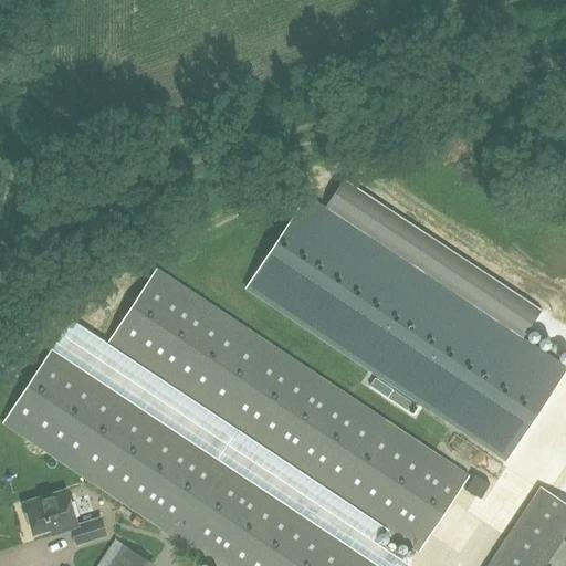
[(306,197),(247,287),(506,460),(565,369),(306,197)]
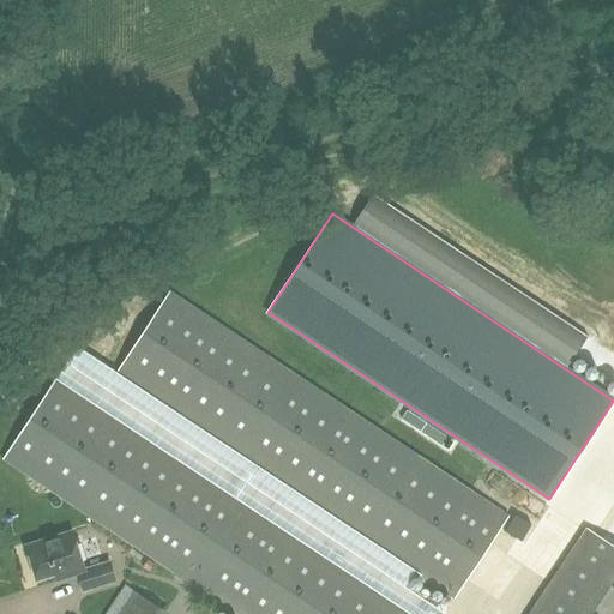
[(122,377),(453,597),(507,517),(181,300),(122,377)]
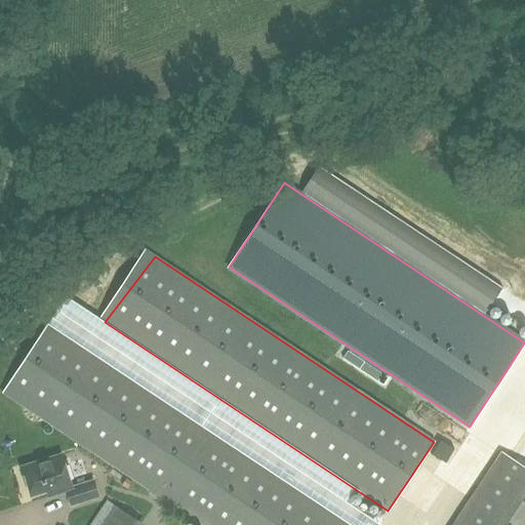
[(204,524),(353,524),(48,323),(3,392),(204,524)]
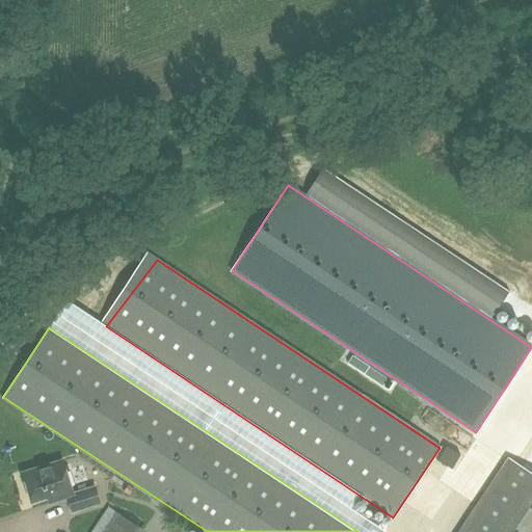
[(531,531),(531,473),(508,457),(457,531),(531,531)]
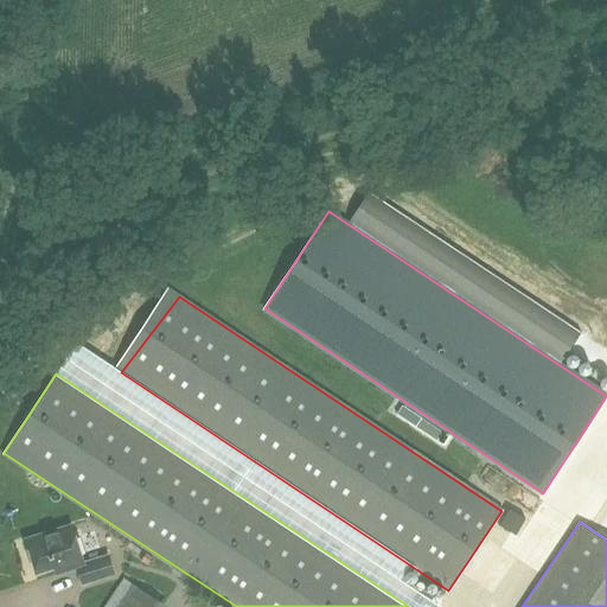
[(83,563),(71,524),(25,538),(36,573),(68,563),(69,569),(77,567),(82,583),(114,574),(108,555),(83,563)]
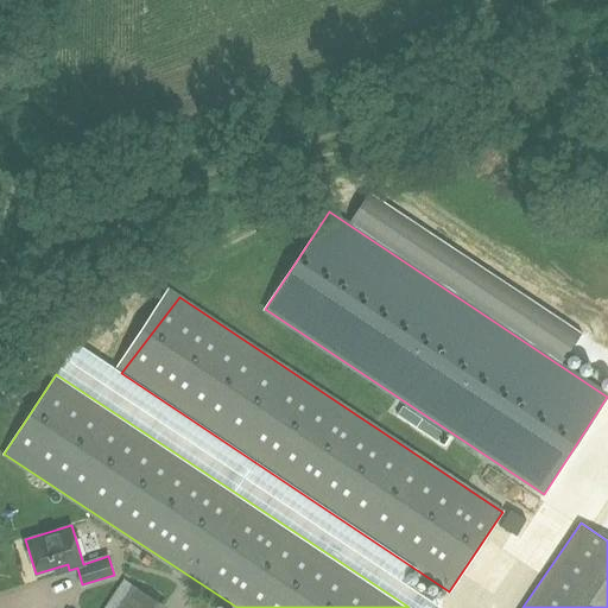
[(168,607),(169,607),(124,578),(102,607),(168,607)]
